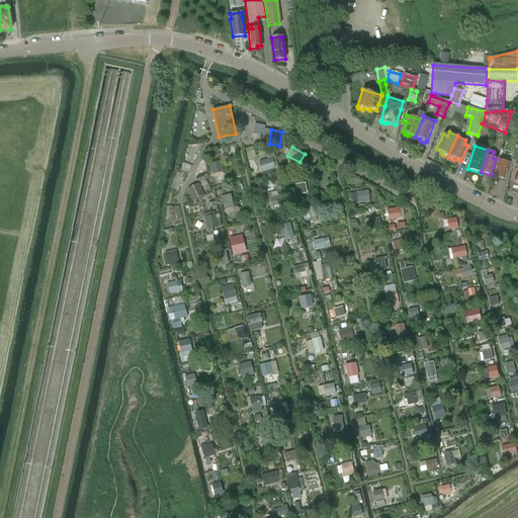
[(517,151),(514,151),(509,174),(513,175),(511,181),(513,182),(515,183),(517,184),(517,183),(517,151)]
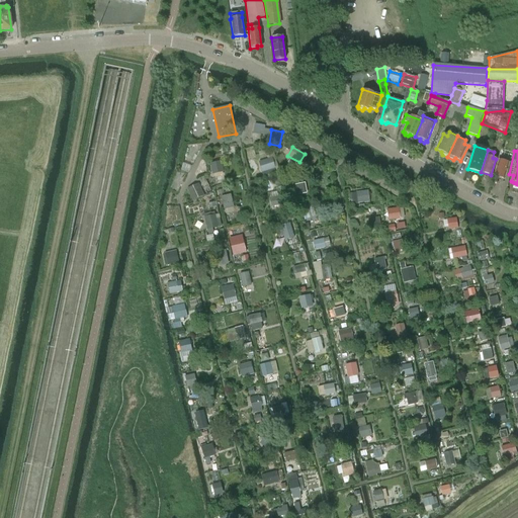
[(276,172),(272,158),(258,161),(262,176),(276,172)]
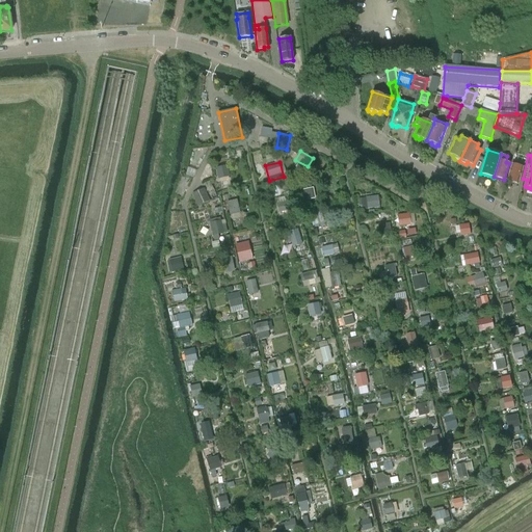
[(511,164),(506,181),(507,181),(508,182),(511,183),(513,182),(519,184),(523,167),(511,164)]
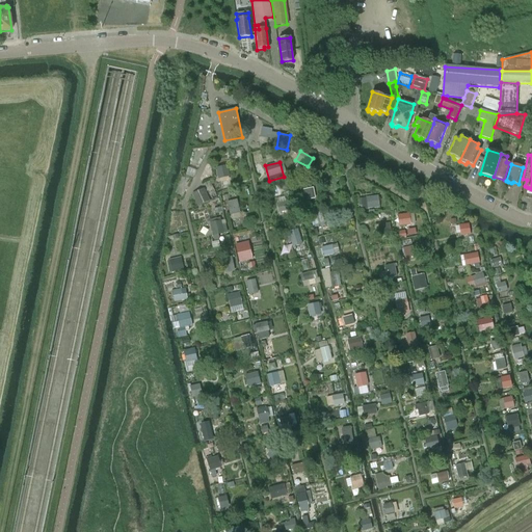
[(230,177),(228,165),(216,168),(218,180),(230,177)]
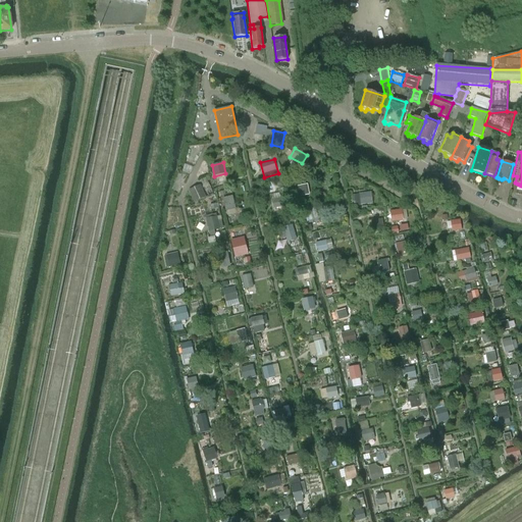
[(310,195),(308,184),(298,187),(300,197),(310,195)]
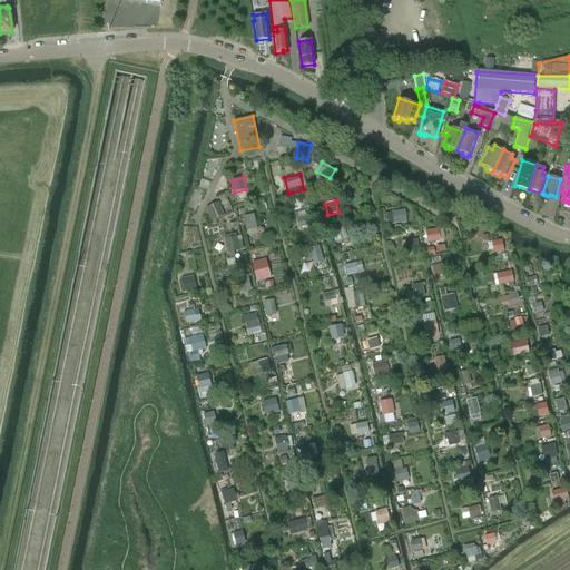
[(218,203),(206,208),(212,220),(224,215),(218,203)]
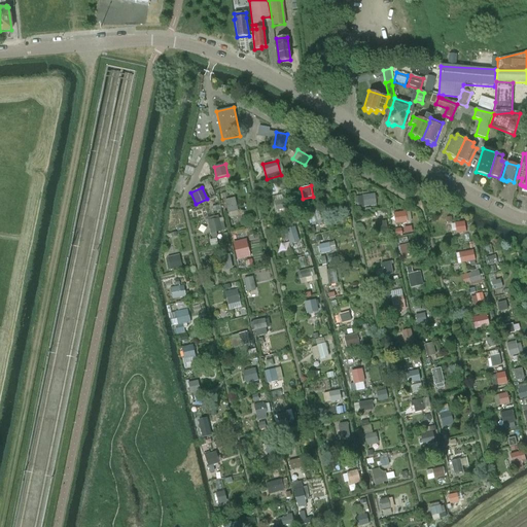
[(377,205),(376,195),(363,196),(364,207),(377,205)]
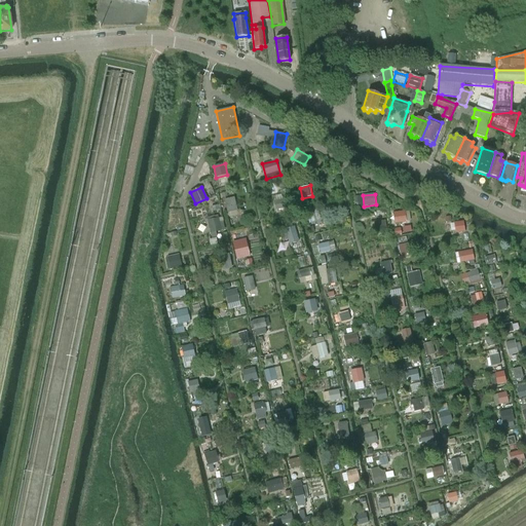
[(225,199),(228,213),(237,211),(234,197),(225,199)]
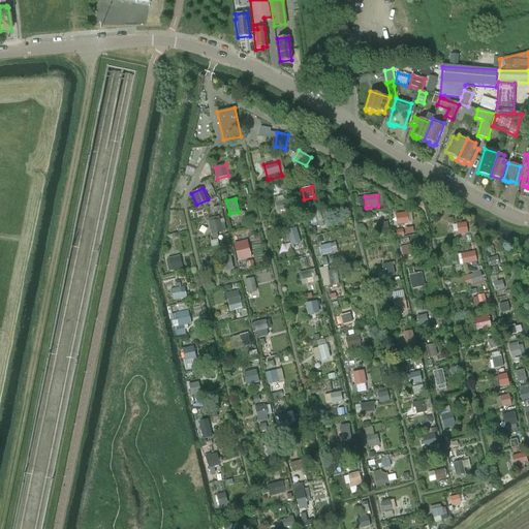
[(276,203),(278,211),(288,208),(286,199),(276,203)]
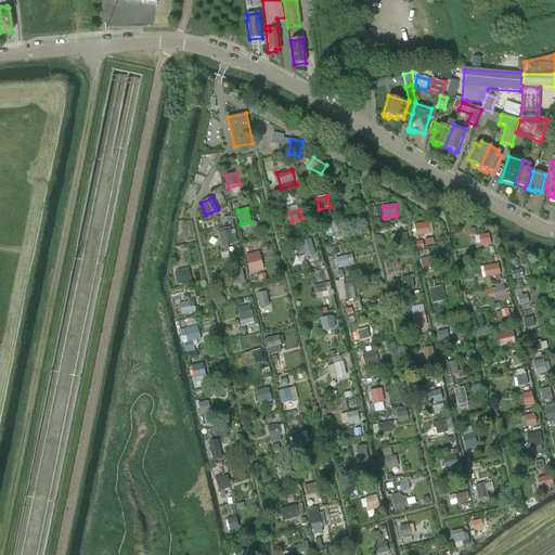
[(339,232),(336,219),(322,222),(326,235),(339,232)]
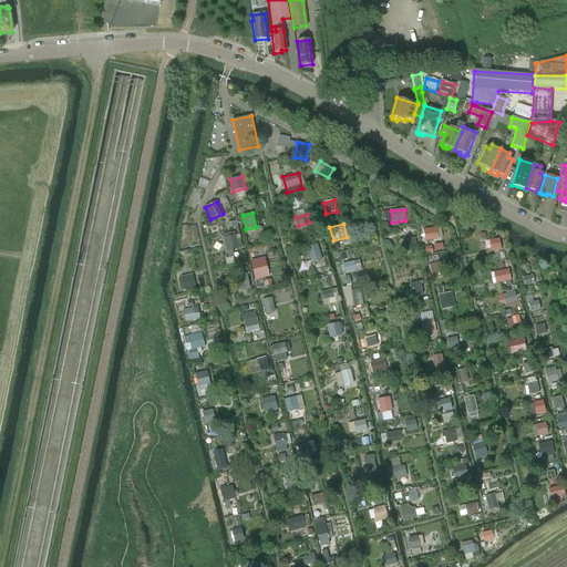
[(439,239),(436,228),(424,230),(425,240),(439,239)]
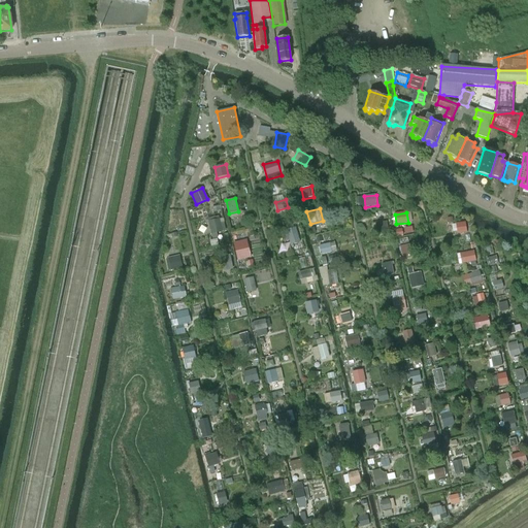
[(222,232),(219,220),(208,222),(211,234),(222,232)]
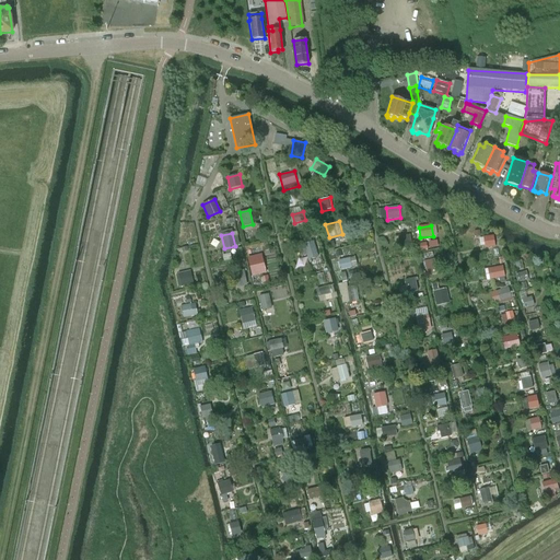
[(411,245),(410,235),(398,237),(400,246),(411,245)]
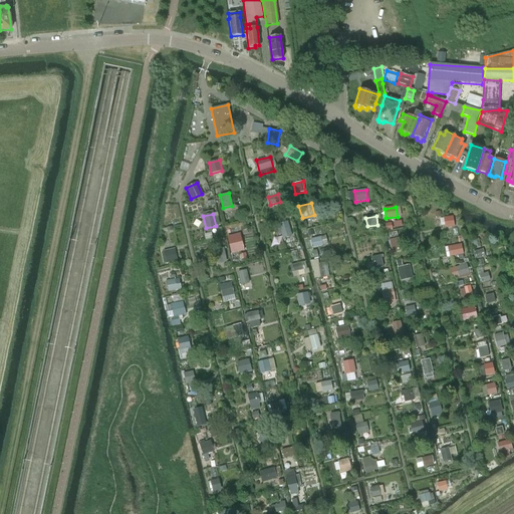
[(455,226),(453,217),(444,218),(445,227),(455,226)]
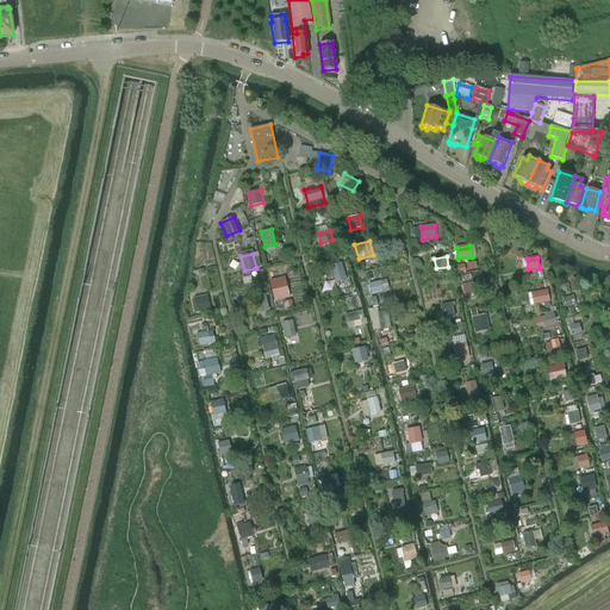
[(332,267),(337,284),(347,281),(342,265),(332,267)]
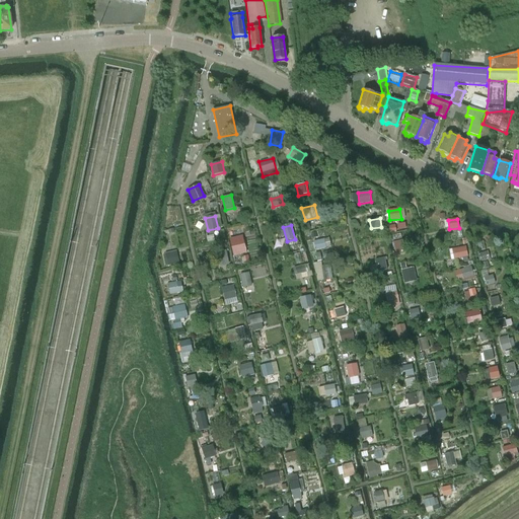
[(246,253),(242,236),(230,239),(234,256),(246,253)]
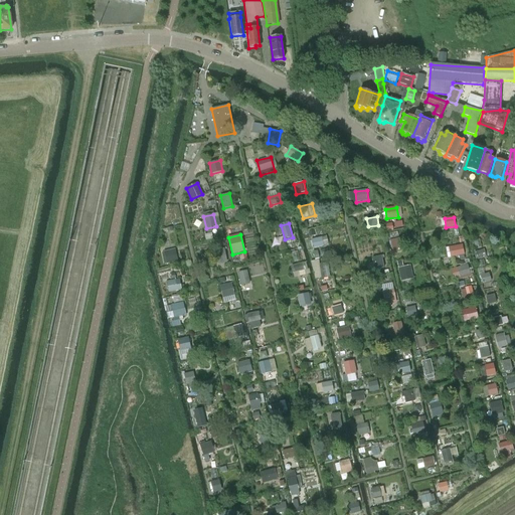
[(323,246),(321,238),(321,237),(311,239),(313,248),(323,246)]
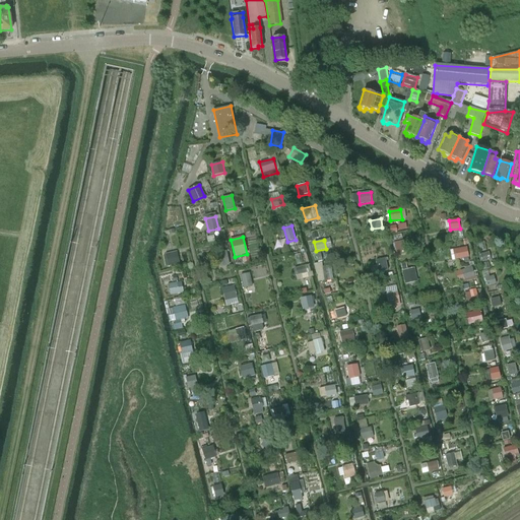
[(406,251),(404,240),(393,243),(396,253),(406,251)]
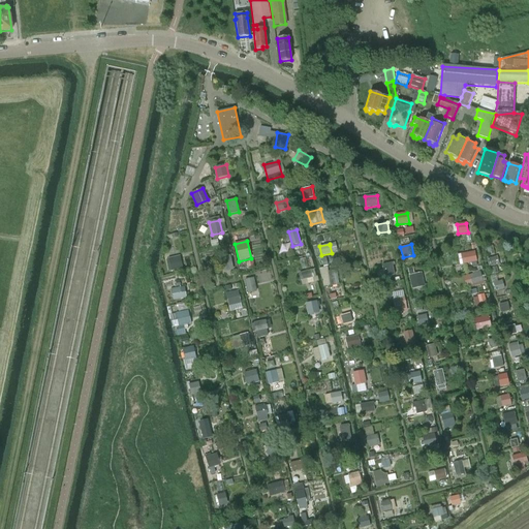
[(476,261),(474,251),(461,254),(463,265),(476,261)]
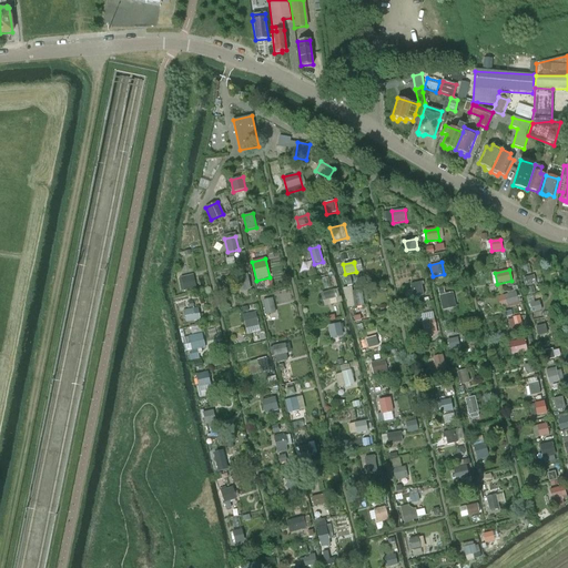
[(251,291),(249,274),(239,276),(241,292),(251,291)]
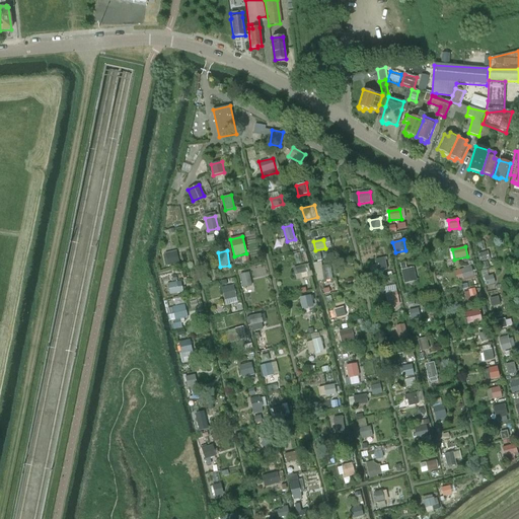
[(478,253),(480,262),(489,260),(487,251),(478,253)]
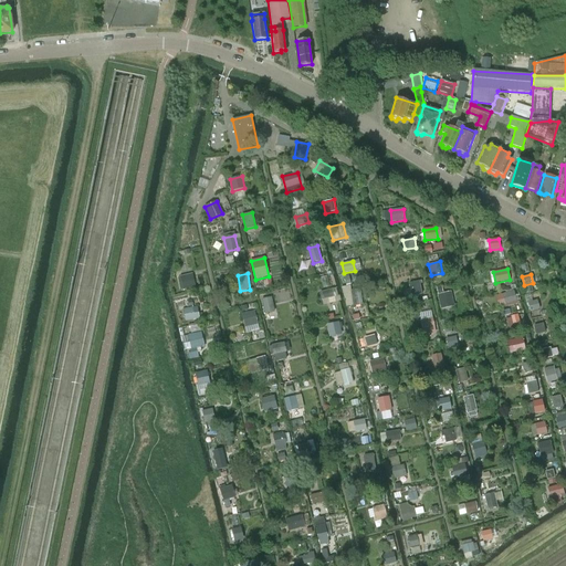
[(191,289),(188,275),(179,276),(182,290),(191,289)]
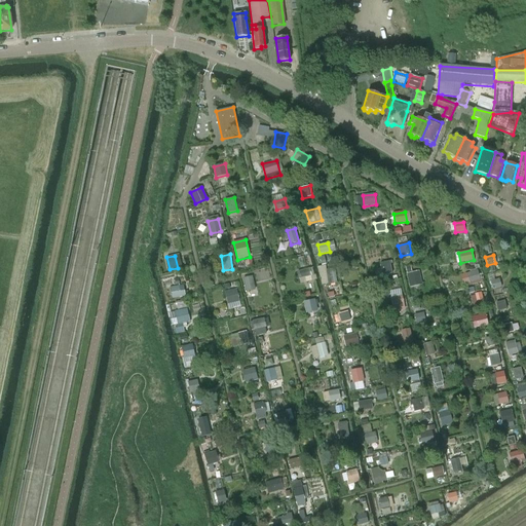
[(392,273),(391,266),(390,261),(380,263),(383,275),(392,273)]
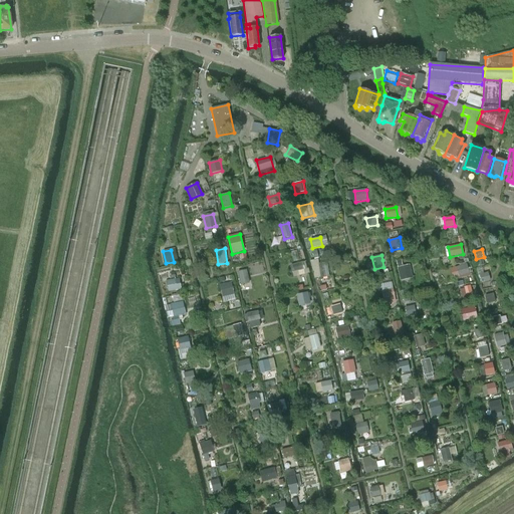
[(304,270),(302,262),(290,266),(292,273),(304,270)]
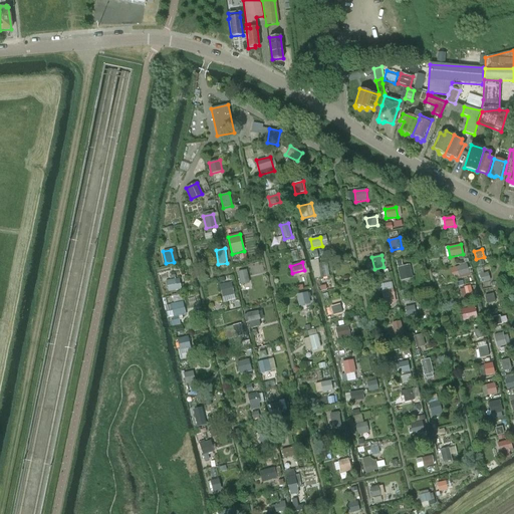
[(329,277),(327,263),(318,264),(320,278),(329,277)]
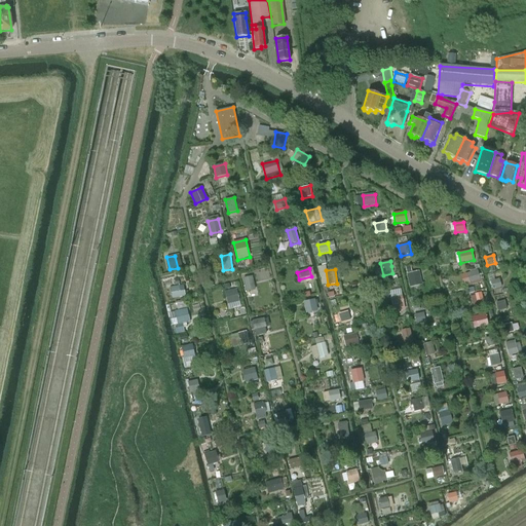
[(420,283),(417,271),(408,273),(411,285),(420,283)]
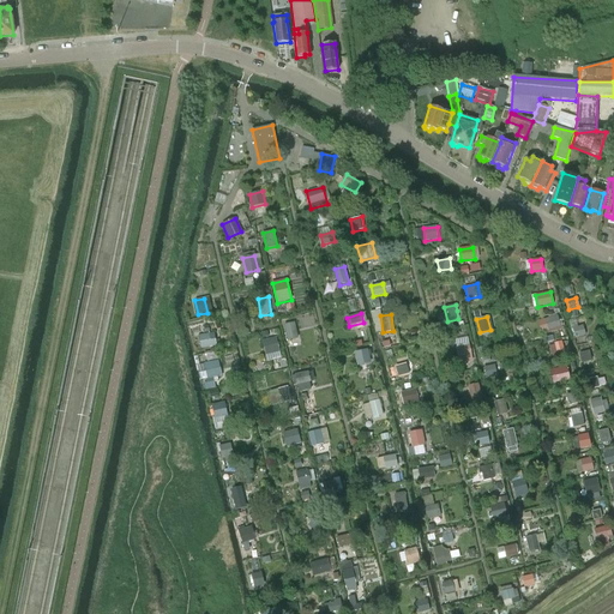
[(546,319),(548,330),(561,327),(558,317),(546,319)]
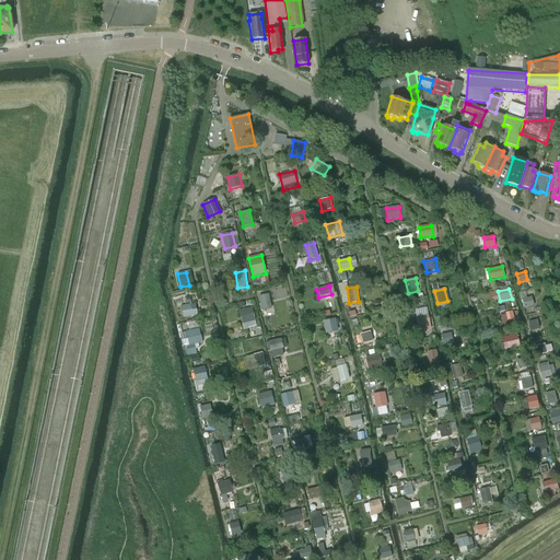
[(271,308),(268,294),(258,296),(263,311),(271,308)]
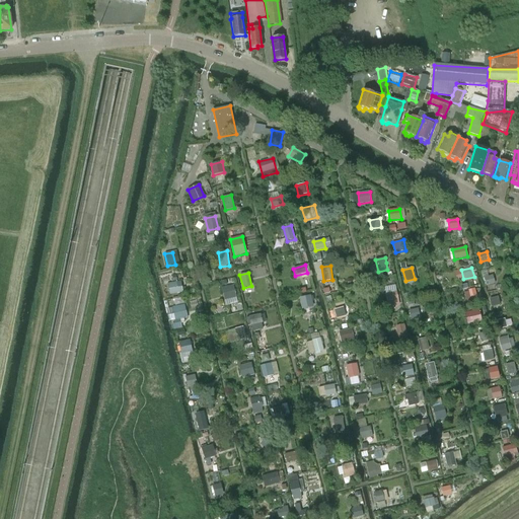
[(485,277),(486,285),(494,283),(492,275),(485,277)]
